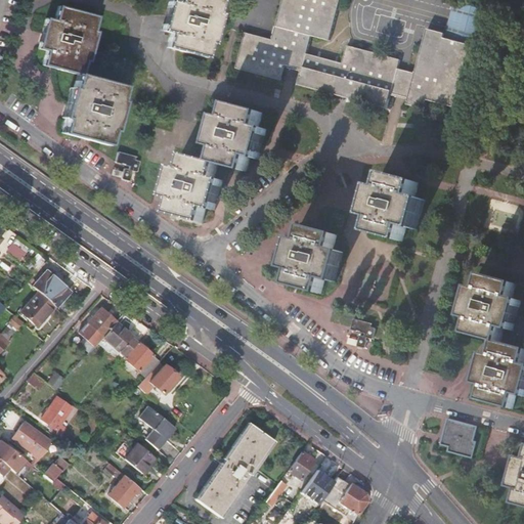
[(167,16),(163,31),(171,34),(167,47),(206,57),(210,43),(212,44),(220,13),(216,12),(219,0),(179,0),(178,3),(171,1),(167,16)]
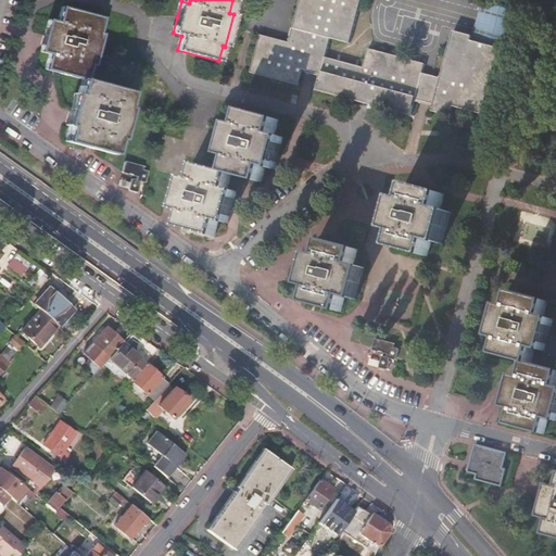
[(262,35),(252,73),(299,86),(304,66),(313,68),(323,72),(317,91),(413,117),(417,98),(427,101),(437,103),(432,122),(452,127),(456,109),(467,111),(487,116),(504,50),(476,42),(477,38),(456,33),(443,80),(424,75),(427,65),(368,50),(363,70),(326,59),(331,39),(351,46),(362,0),(301,0),(290,42),(262,35)]
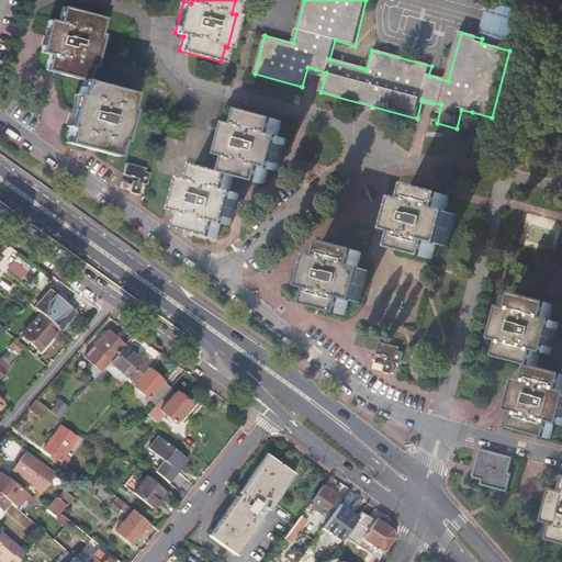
[(103,19),(63,8),(58,23),(49,20),(46,32),(41,52),(49,54),(46,68),(83,79),(87,80),(91,65),(94,66),(103,35),(99,34),(103,19)]
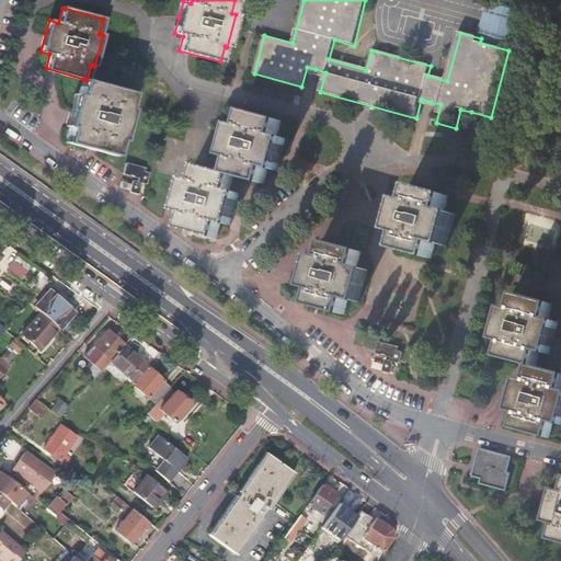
[(87,80),(83,79),(79,94),(76,93),(70,111),(67,126),(70,127),(67,141),(115,156),(119,140),(123,141),(130,110),(127,109),(132,93),(87,80)]
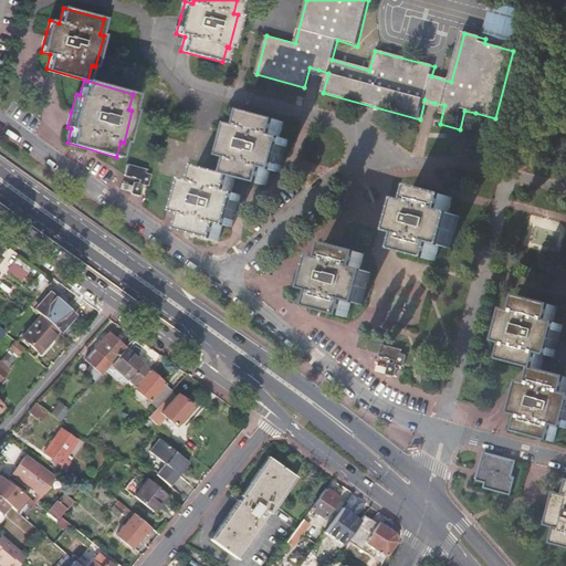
[(236,177),(268,186),(272,169),(281,173),(284,159),(290,140),(280,137),(283,122),(250,113),(245,128),(238,126),(229,158),(237,160),(232,177),(236,177)]
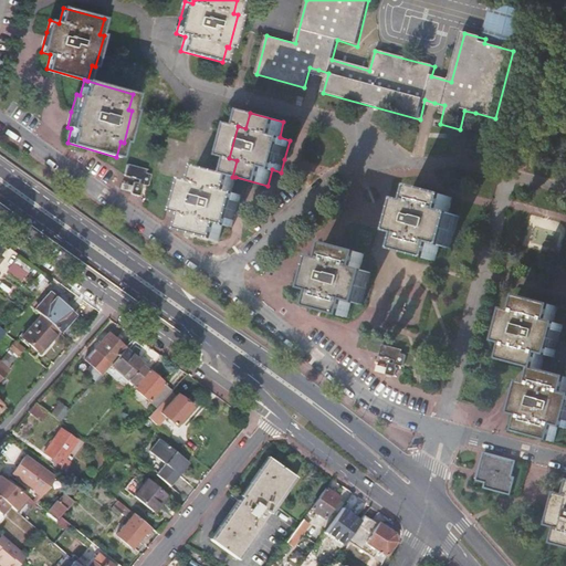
[(479,135),(475,146),(488,149),(491,138),(479,135)]
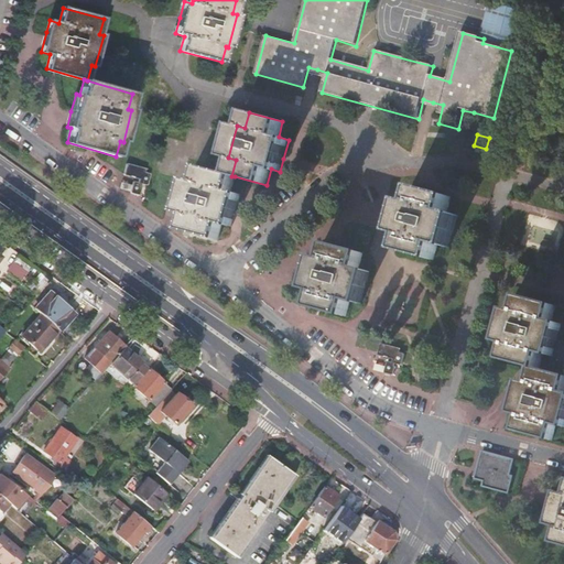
[(127,163),(123,176),(133,180),(130,193),(139,196),(142,184),(148,186),(151,175),(145,173),(147,170),(127,163)]
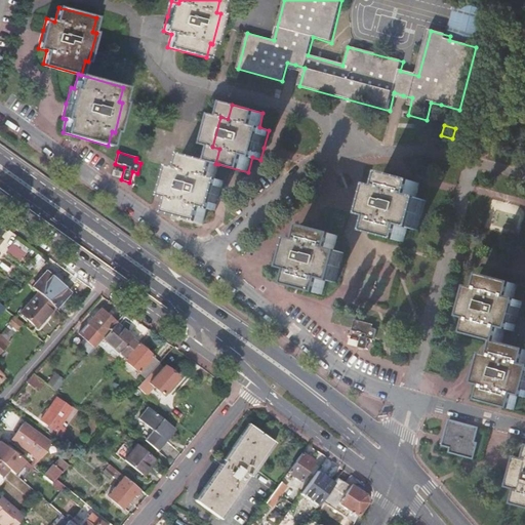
[(215,164),(188,157),(185,171),(175,169),(168,198),(177,201),(173,215),(203,224),(207,208),(217,210),(220,198),(225,182),(214,178),(218,164),(215,164)]
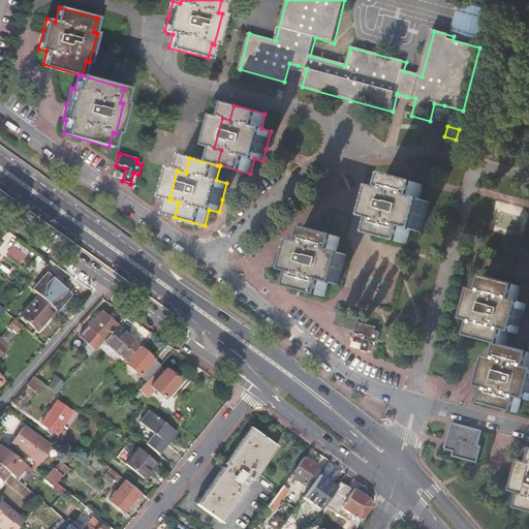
[(375,208),(372,219),(380,221),(377,237),(407,245),(411,229),(422,231),(429,203),(418,199),(423,186),(392,178),(389,192),(379,190),(375,208)]
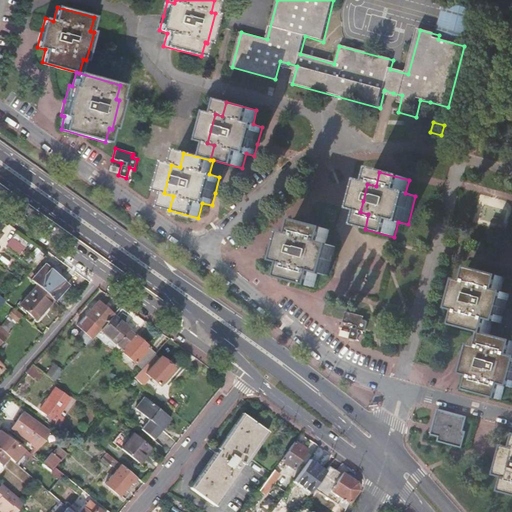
[(502,227),(508,210),(486,203),(480,220),(502,227)]
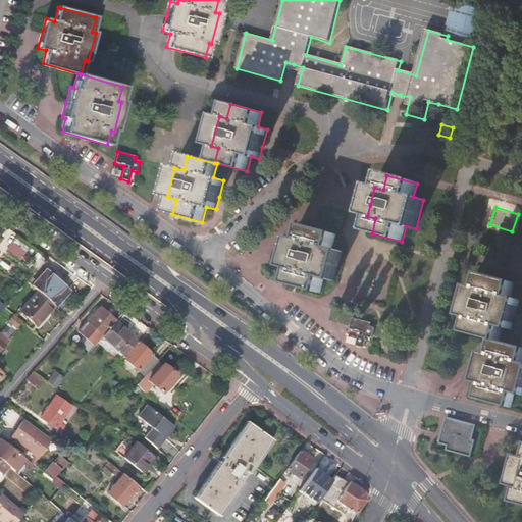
[(296,237),(301,238),(304,224),(299,223),(296,237)]
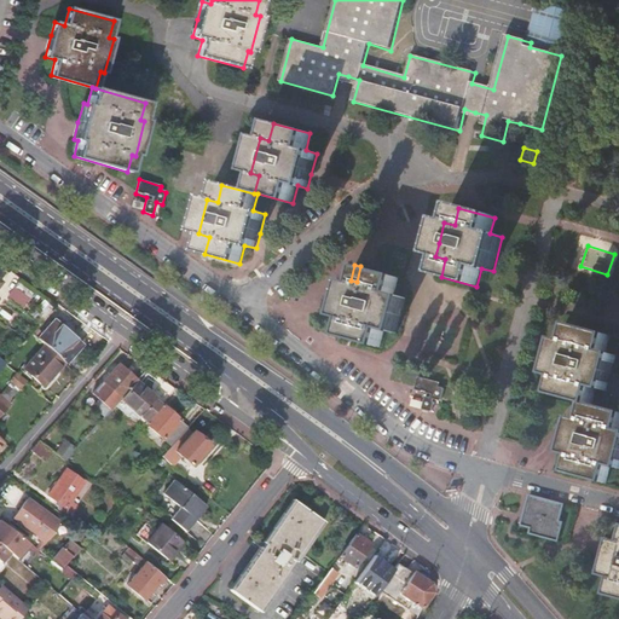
[(343,300),(339,318),(348,322),(345,339),(380,348),(385,330),(397,333),(405,299),(393,295),(398,278),(362,270),(357,287),(347,284),(343,300)]
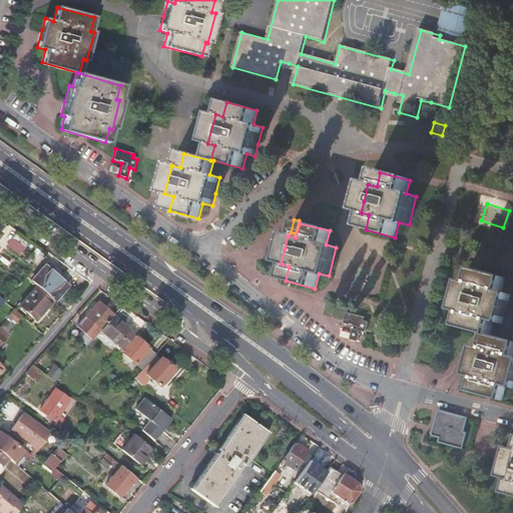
[(7,247),(21,253),(25,245),(11,239),(7,247)]
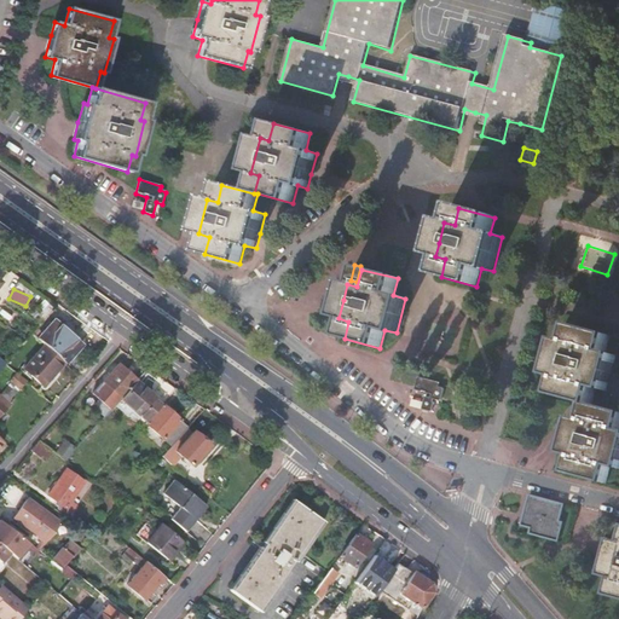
[(45,343),(23,368),(42,386),(64,362),(65,362),(82,345),(53,319),(38,337),(45,343)]
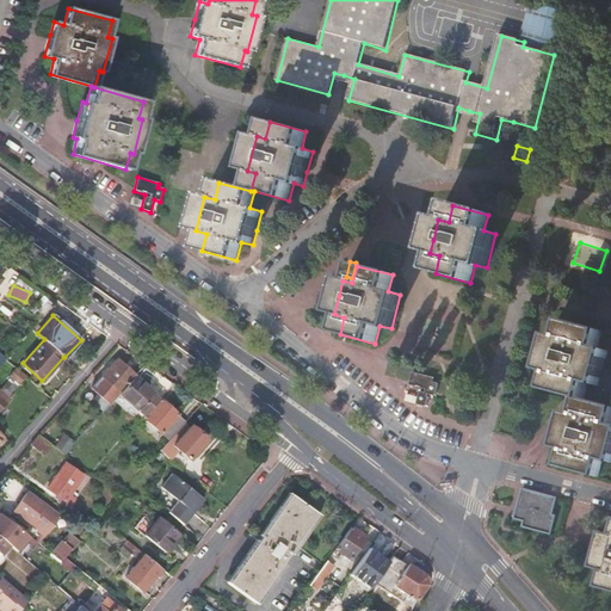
[(553,337),(542,370),(553,374),(548,389),(581,399),(584,400),(588,383),(599,387),(602,376),(609,352),(597,349),(602,333),(566,322),(561,339),(553,337)]
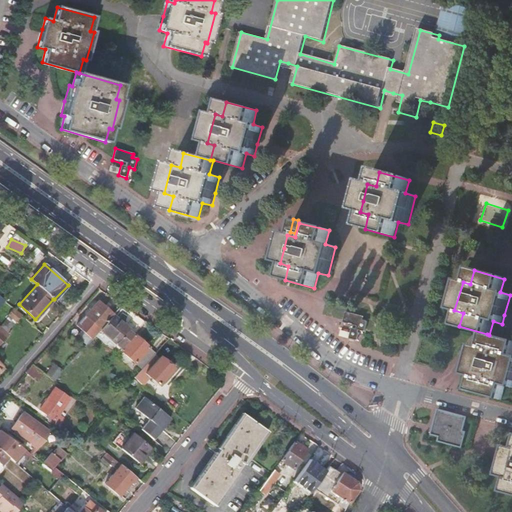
[(77,325),(92,339),(100,329),(113,314),(98,301),(77,325)]
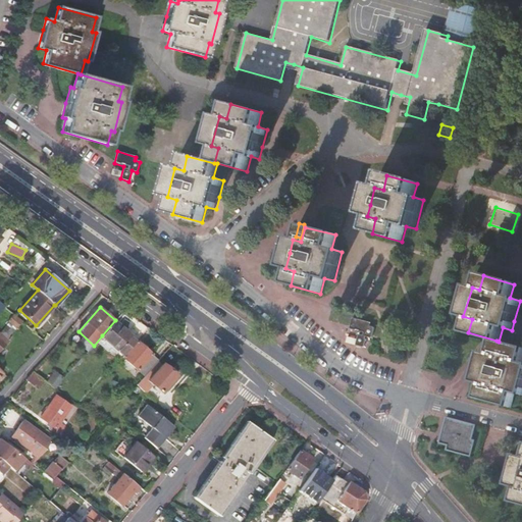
[(21,321),(13,314),(8,320),(16,327),(21,321)]
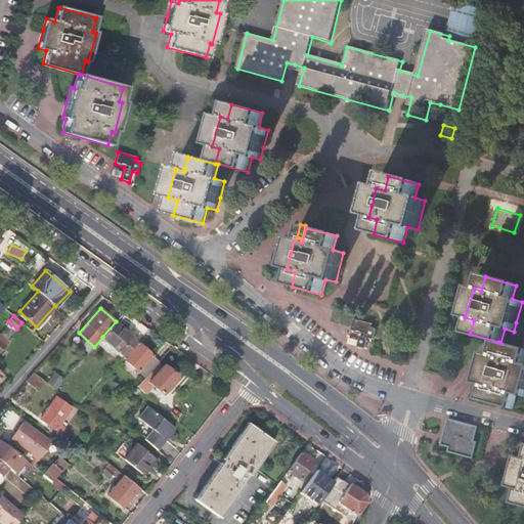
[(355,320),(352,329),(366,333),(365,336),(374,338),(376,330),(370,328),(372,324),(355,320)]
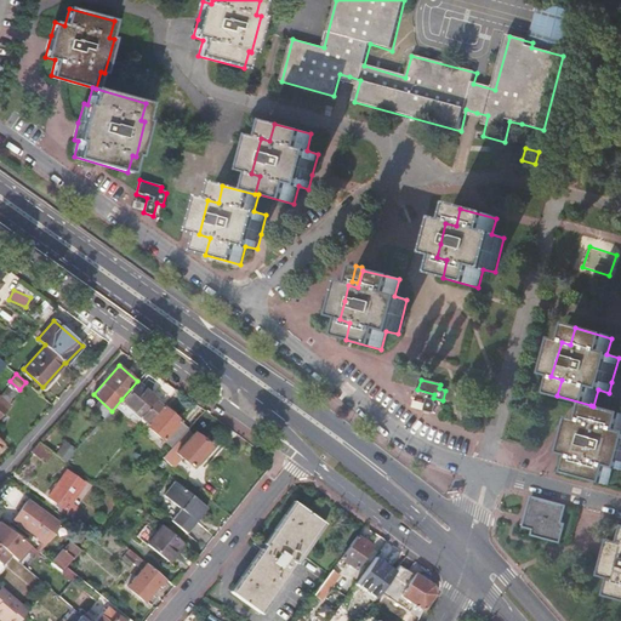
[(10,381),(0,392),(0,396),(7,403),(20,389),(10,381)]
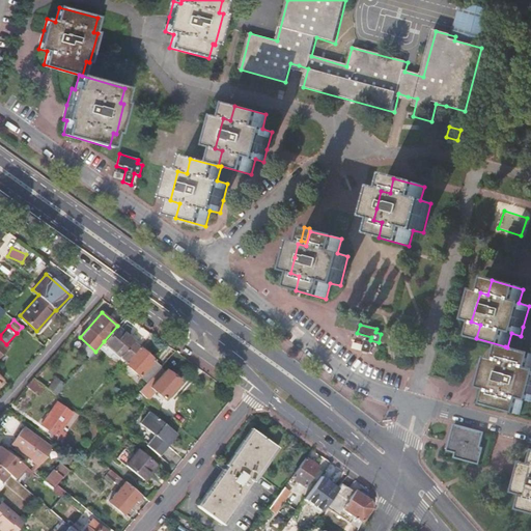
[(117,326),(104,341),(126,362),(138,347),(133,343),(134,341),(117,326)]
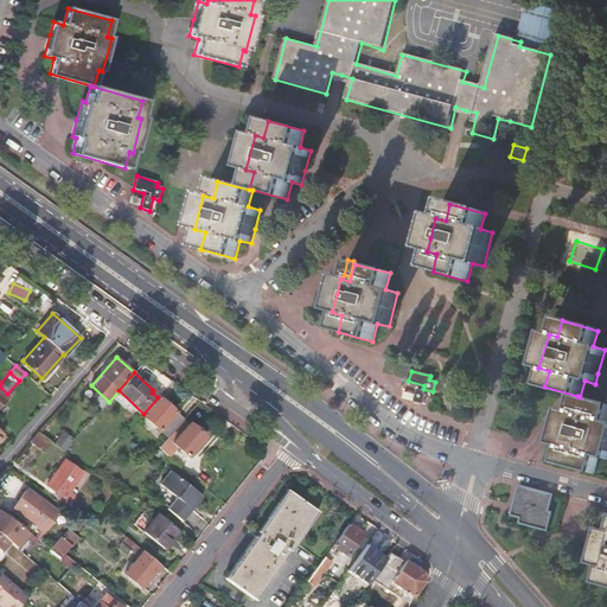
[(7,394),(0,387),(0,407),(10,396),(7,394)]
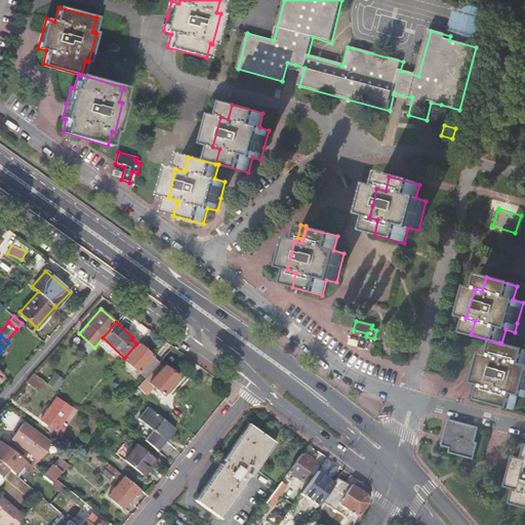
[(124,358),(123,359),(145,378),(159,363),(159,362),(137,342),(136,344),(124,358)]
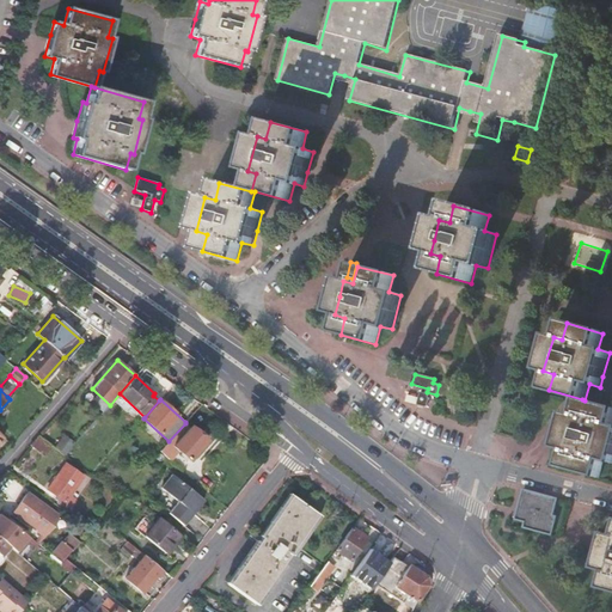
[(611,408),(585,401),(582,399),(576,417),(567,415),(558,448),(568,451),(564,467),(600,478),(605,461),(611,463),(611,408)]
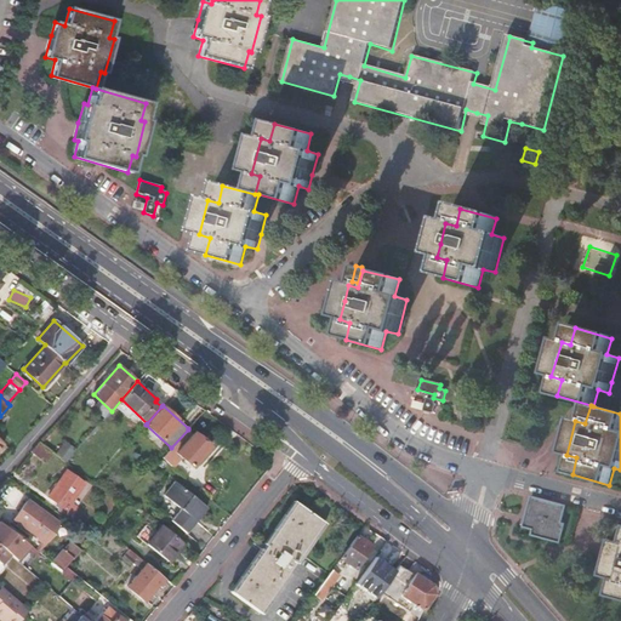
[(188,429),(171,448),(163,459),(167,462),(170,461),(174,465),(181,457),(194,467),(211,448),(194,433),(193,434),(188,429)]
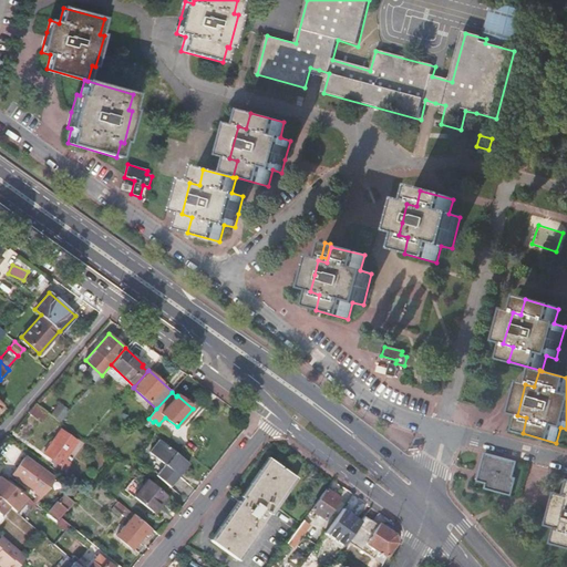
[(42,423),(49,413),(35,403),(29,412),(42,423)]
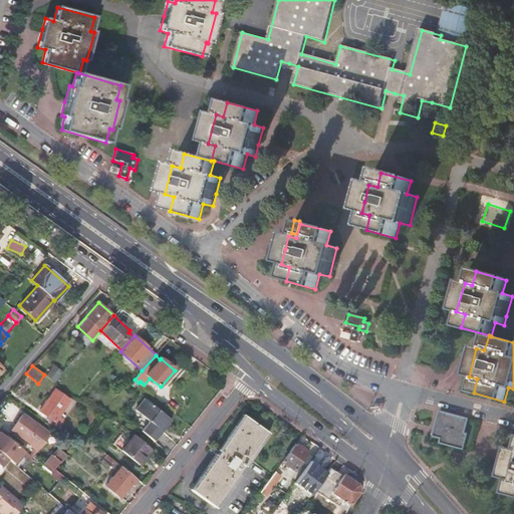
[(52,367),(46,375),(55,381),(61,373),(52,367)]
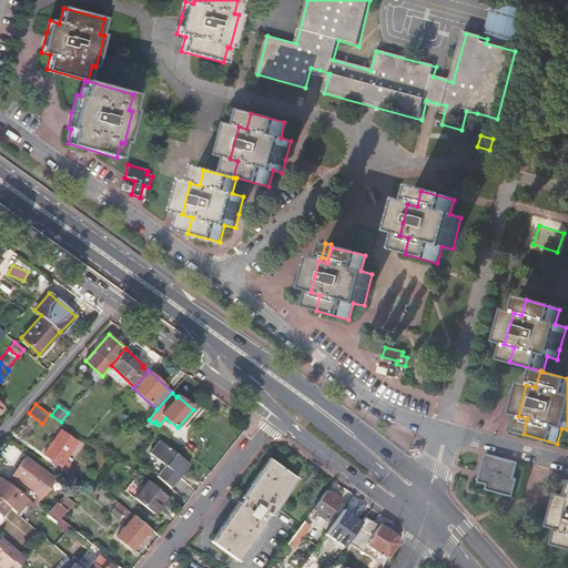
[(153,423),(149,419),(144,425),(149,428),(153,423)]
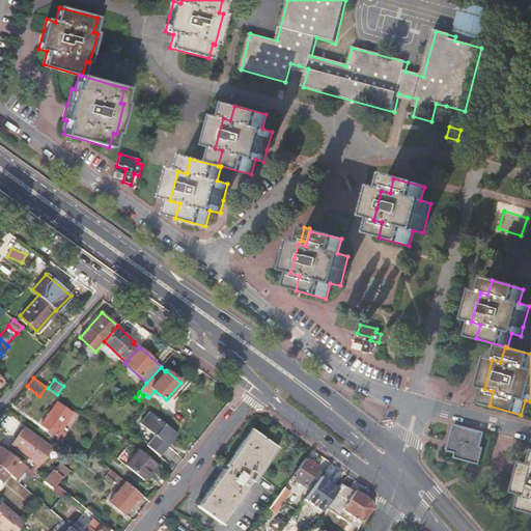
[(57,403),(42,425),(62,440),(66,435),(60,430),(73,414),(57,403)]
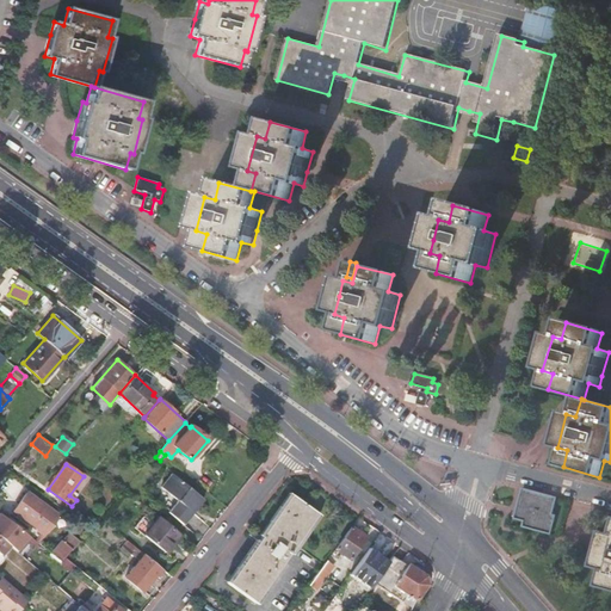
[(173,474),(161,487),(178,500),(168,512),(184,524),(205,499),(173,474)]
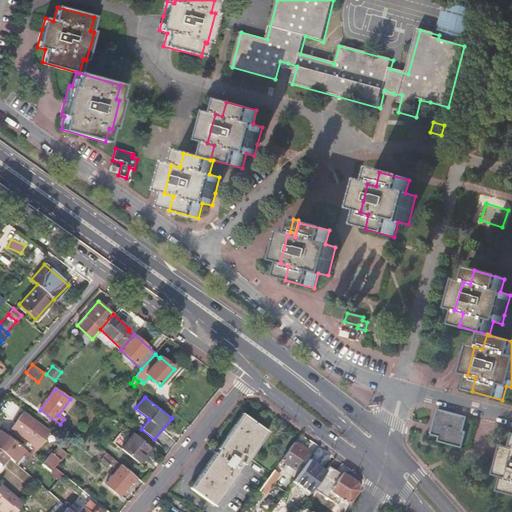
[(460,447),(464,432),(462,431),(466,418),(439,410),(432,434),(439,436),(438,440),(460,447)]
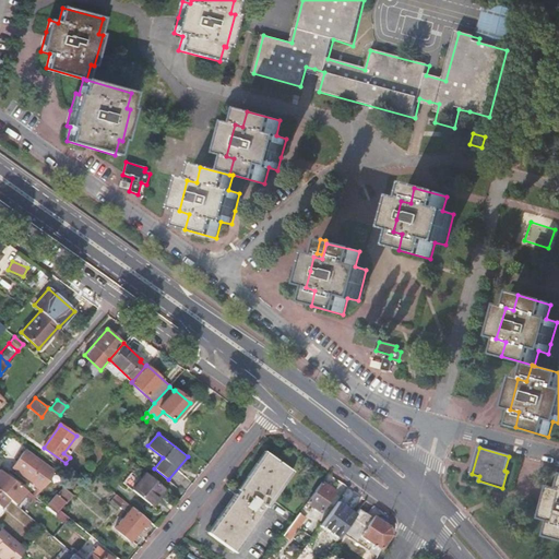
[(24,451),(12,467),(39,488),(51,471),(48,468),(24,451)]
